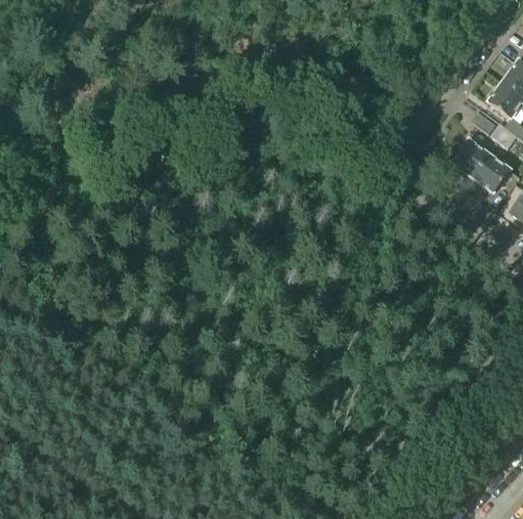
[(502,81),(522,95),(522,63),(517,60),(502,81)]
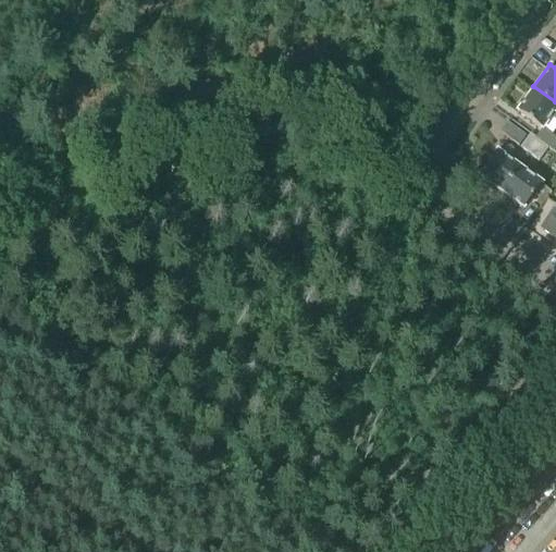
[(555,101),(533,86),(517,109),(542,126),(543,125),(551,114),(555,117),(555,101)]
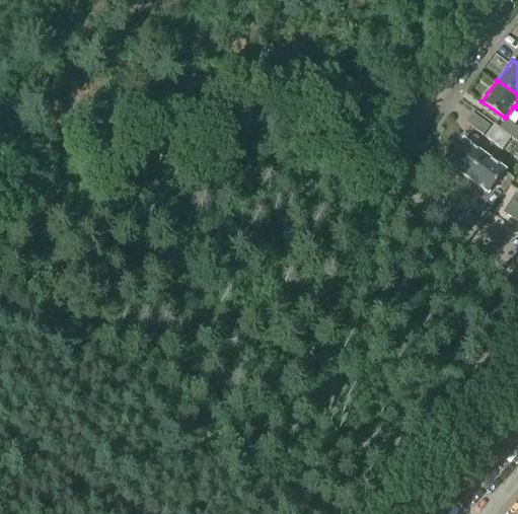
[(484,134),(491,125),(472,111),(465,120),(484,134)]
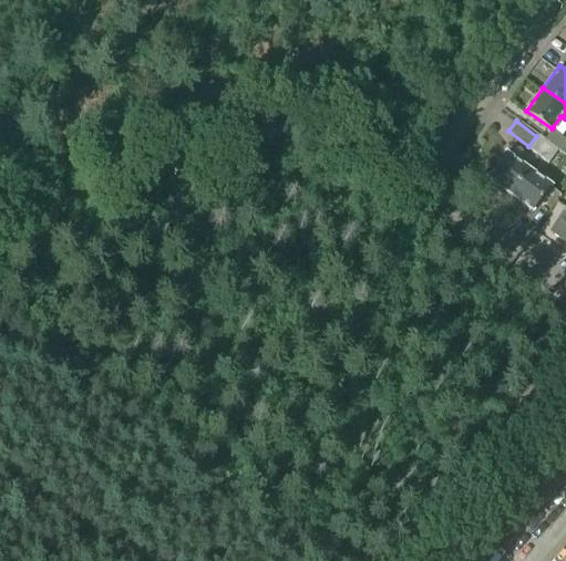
[(531,147),(538,154),(549,141),(545,137),(541,134),(531,147)]
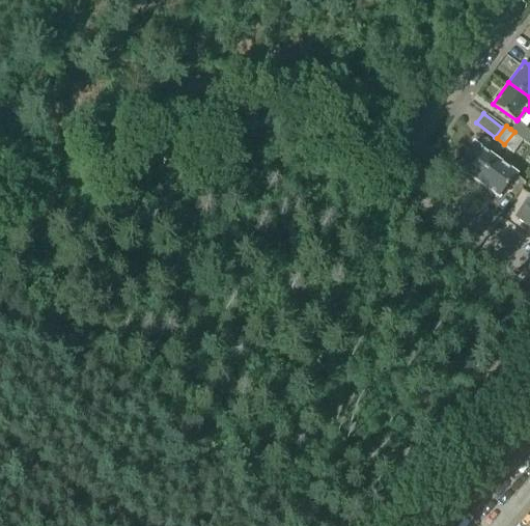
[(514,132),(504,144),(505,144),(512,150),(523,138),(520,136),(514,132)]
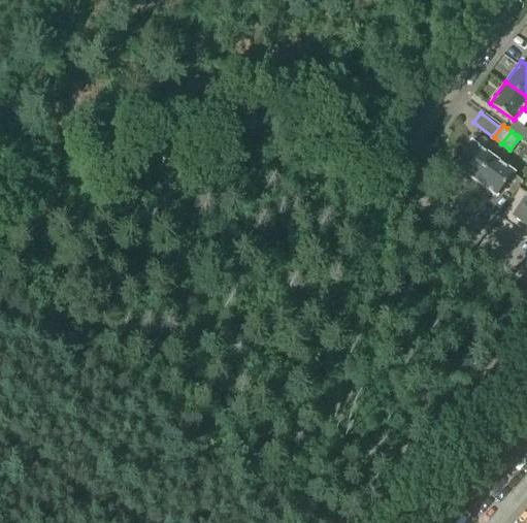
[(474,180),(492,157),(471,141),(454,164),(474,180)]
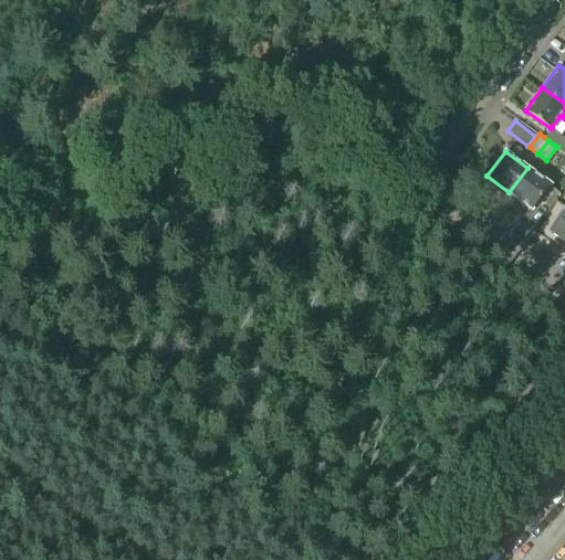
[(527,168),(509,192),(532,209),(551,185),(527,168)]
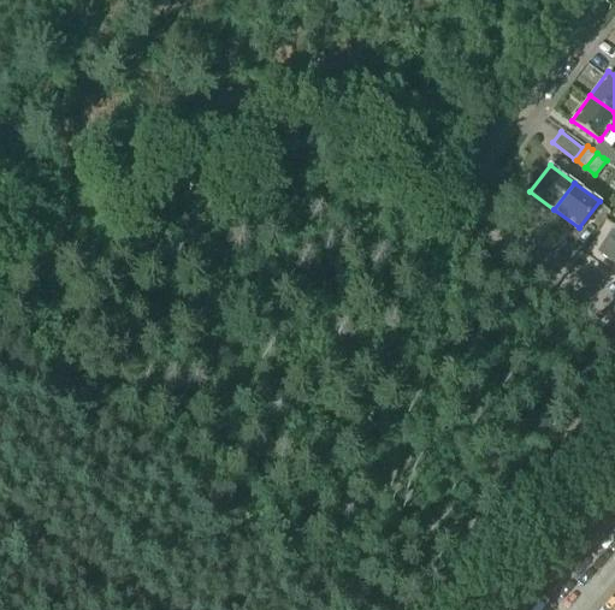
[(614,225),(598,249),(614,260),(614,225)]
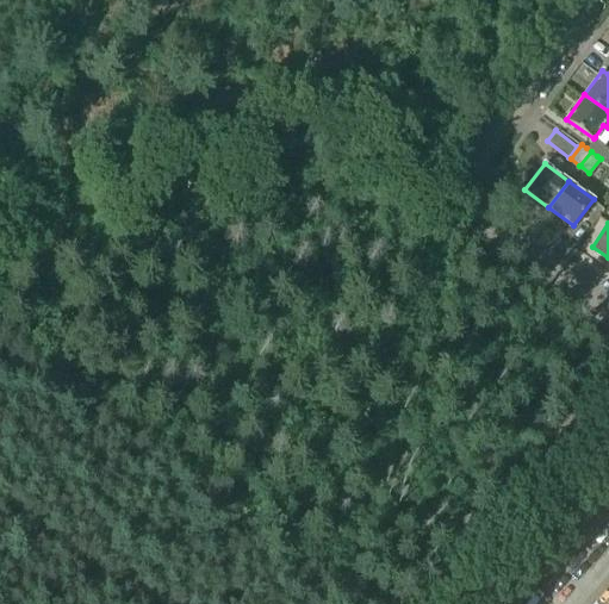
All buildings are outlined.
